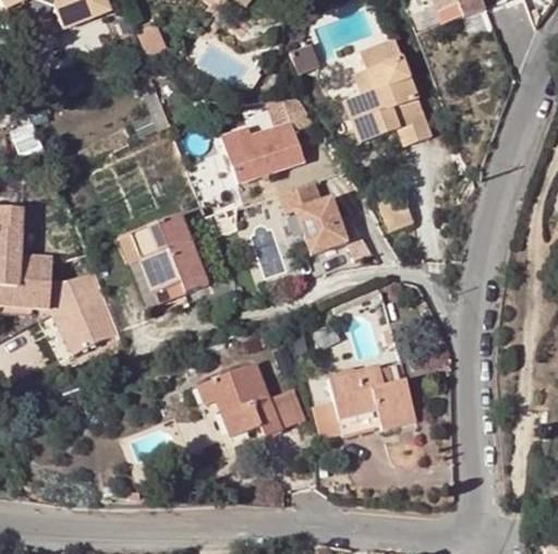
[(65,29),(112,10),(108,0),(4,0),(9,9),(33,0),(43,0),(56,8),(65,29)]
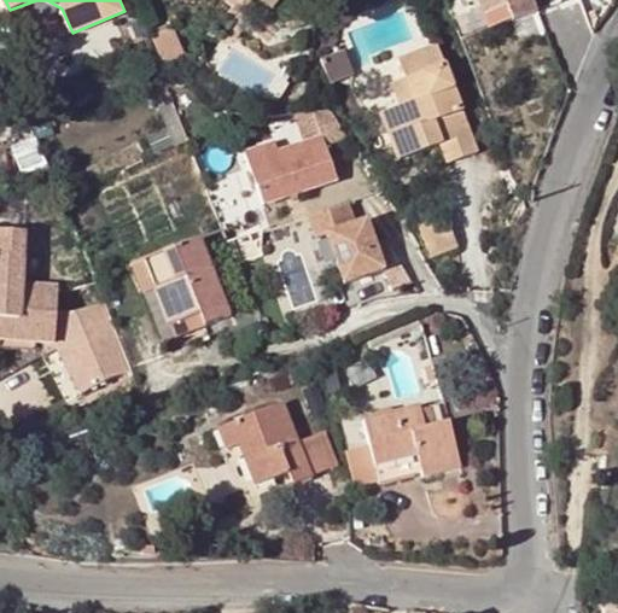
[(479,0),(483,10),(506,3),(512,17),(538,6),(536,0),(479,0)]
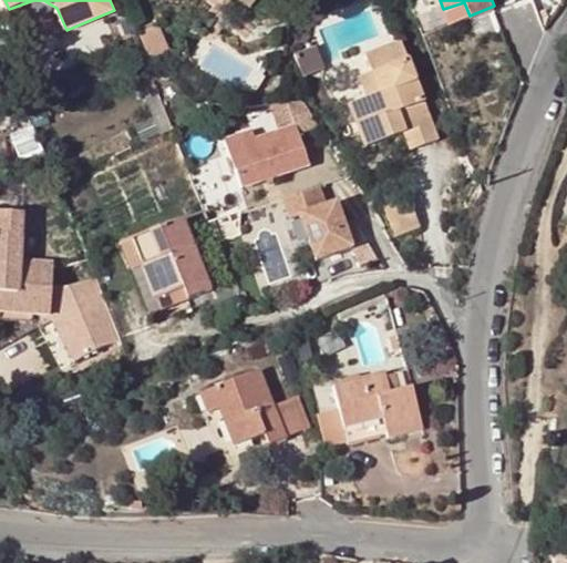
[(470,16),(464,2),(443,9),(449,23),(470,16)]
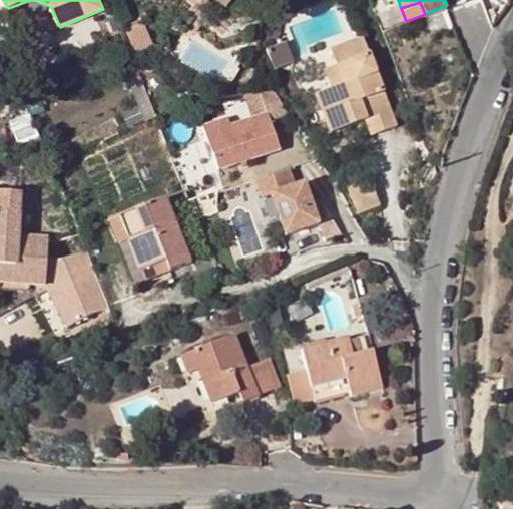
[(129,30),(138,52),(157,45),(148,23),(129,30)]
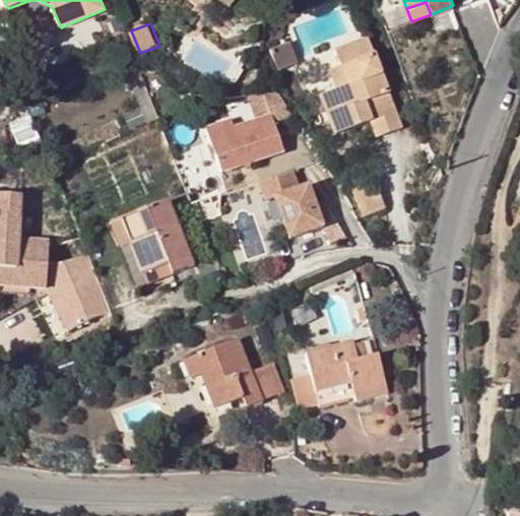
[(402,125),(367,36),(333,48),(340,65),(345,82),(337,85),(319,93),(335,133),(370,121),(375,135),(402,125)]
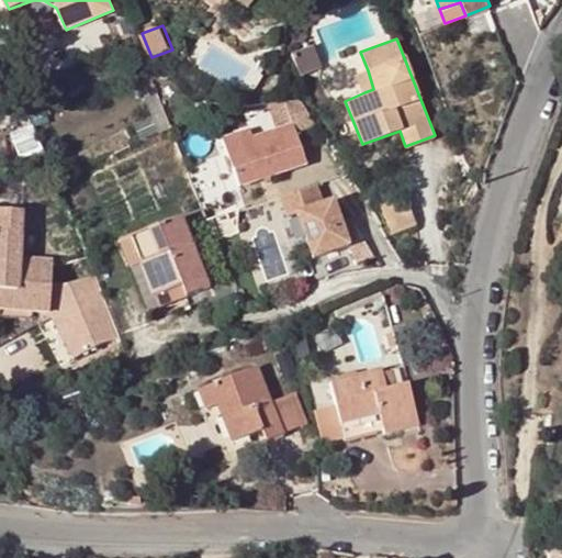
[(298,71),(318,65),(308,42),(290,48),(298,71)]
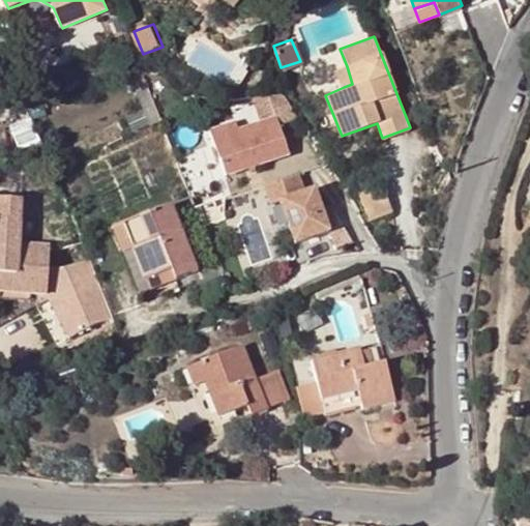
[(344,87),(352,84),(347,66),(337,70),(344,87)]
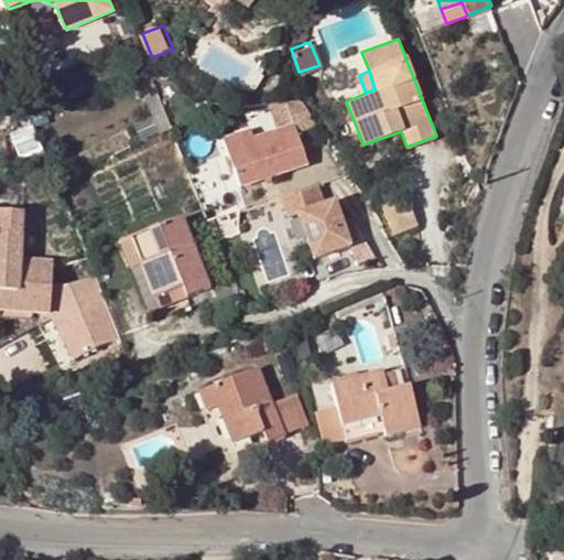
[(257,133),(255,126),(226,136),(241,180),(273,168),(275,174),(310,163),(294,121),(257,133)]
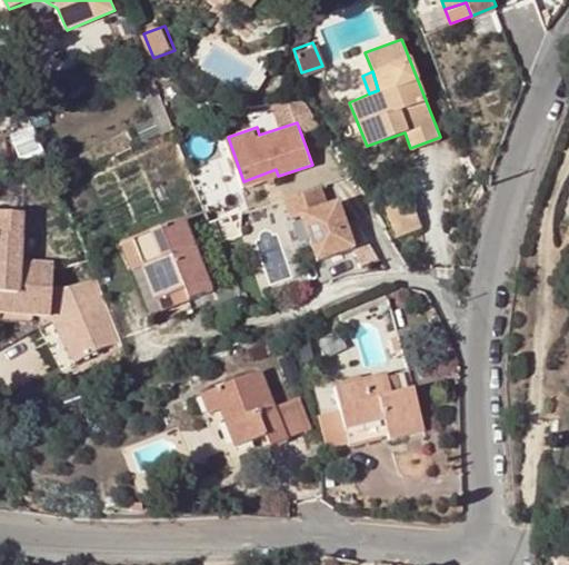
[(331,204),(325,185),(288,197),(295,217),(306,214),(321,259),(358,246),(342,200),(331,204)]
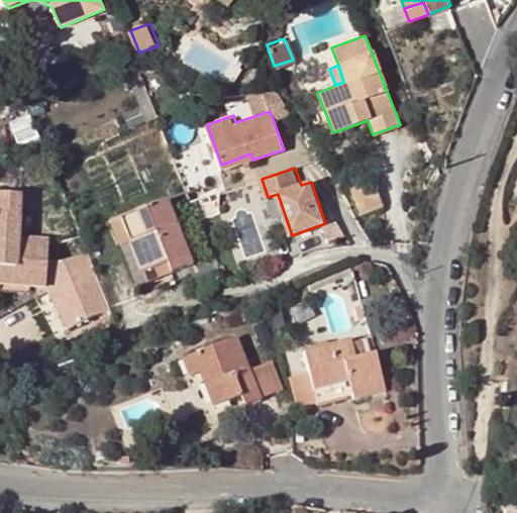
[(367,214),(390,205),(380,176),(355,185),(367,214)]
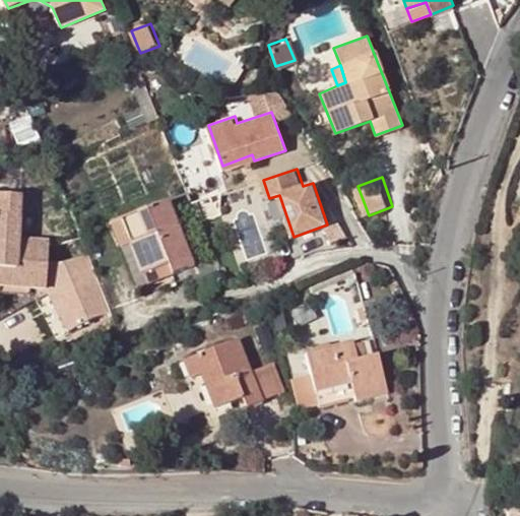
[(21,195),(0,193),(0,279),(46,283),(48,239),(19,237),(21,195)]
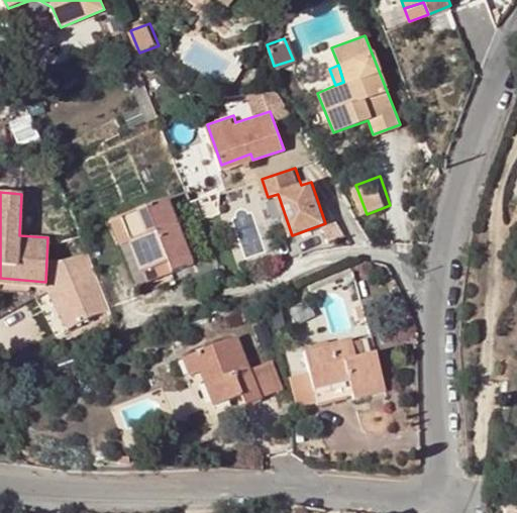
[(143,283),(189,265),(195,263),(194,259),(169,198),(111,221),(121,246),(127,243),(143,283)]
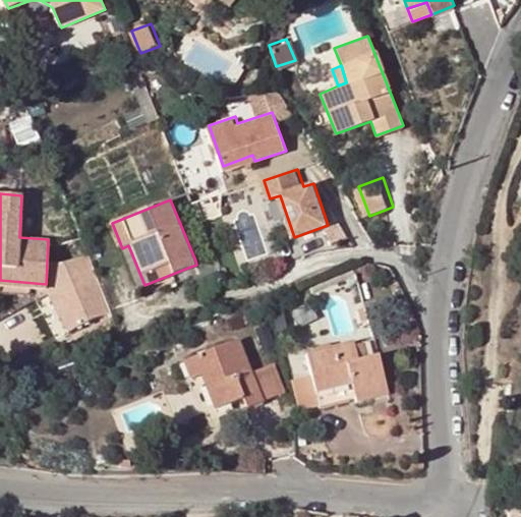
[(196,265),(190,267),(199,289),(221,280),(212,254),(195,261),(196,265)]
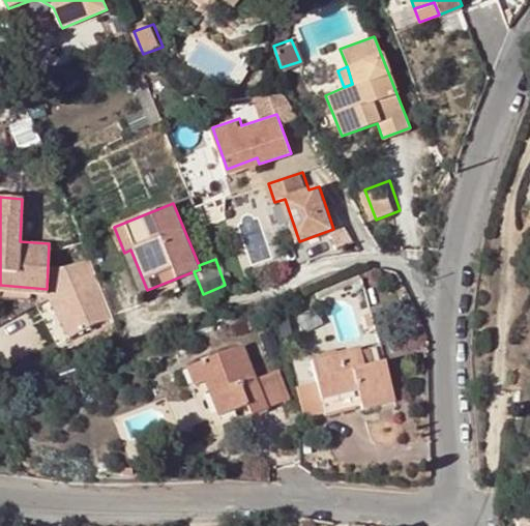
[(370,323),(378,322),(375,309),(366,311),(370,323)]
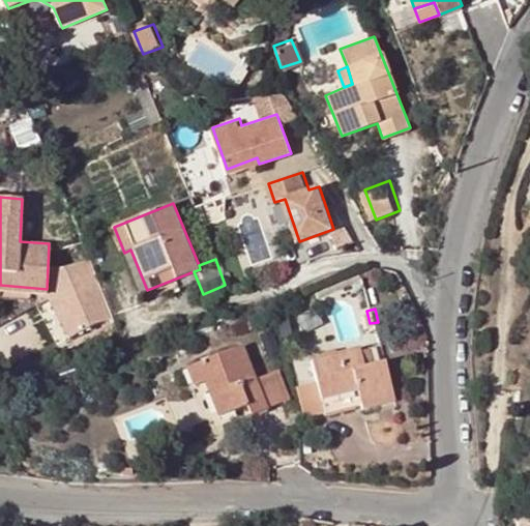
[(313,359),(318,379),(325,412),(395,396),(382,342),(313,359)]
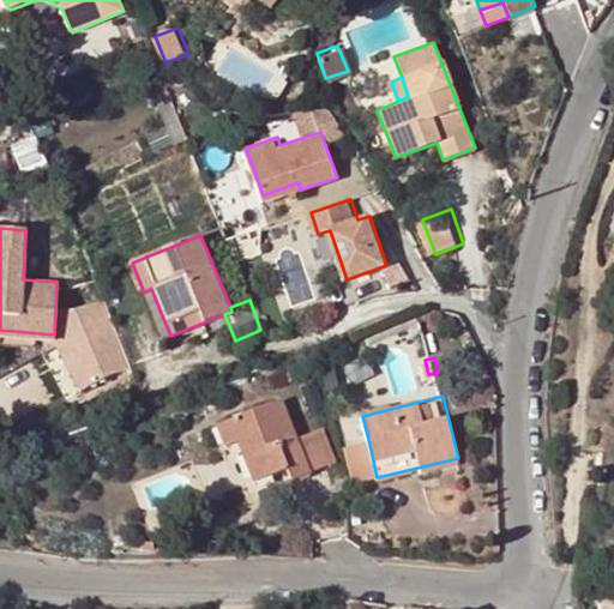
[(296,436),(282,398),(220,422),(228,444),(240,439),(256,481),(287,468),(292,480),(311,471),(311,470),(296,436)]
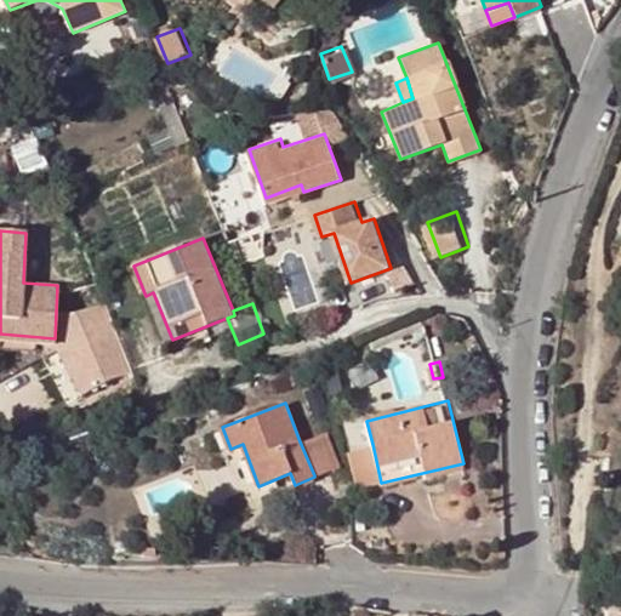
[(300,441),(314,475),(336,466),(323,432),(300,441)]
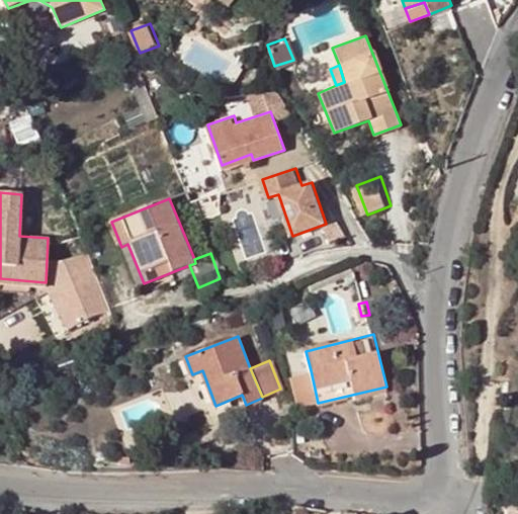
[(298,408),(318,403),(311,370),(290,375),(298,408)]
